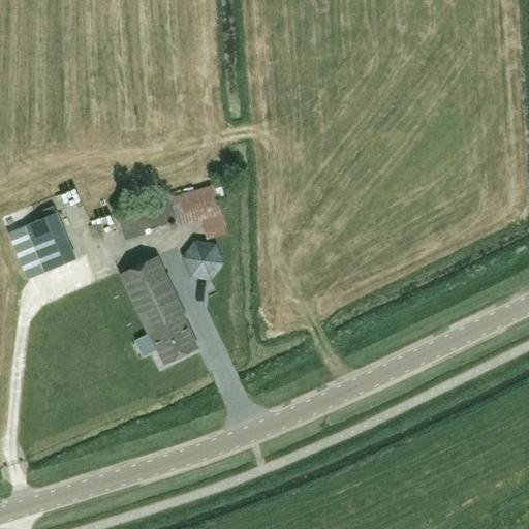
[(227,235),(221,216),(222,216),(219,207),(214,186),(169,199),(169,201),(117,217),(125,241),(144,236),(143,231),(176,222),(178,227),(200,221),(206,241),(227,235)]
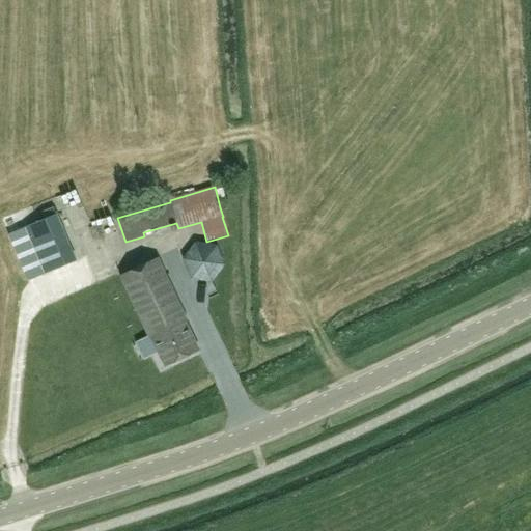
[(75,261),(56,215),(25,227),(45,274),(75,261)]
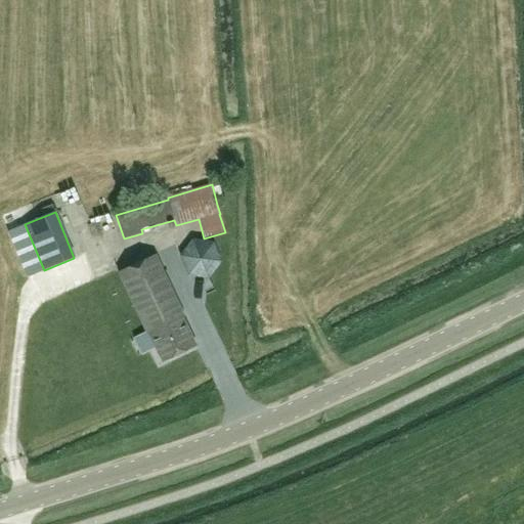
[(179,255),(187,275),(209,278),(222,262),(214,242),(192,238),(179,255)]
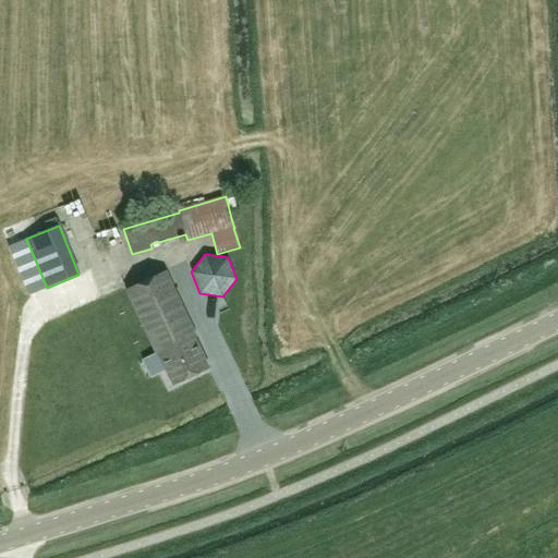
[(173,384),(208,367),(194,336),(196,336),(166,270),(126,289),(157,354),(158,353),(173,384)]
